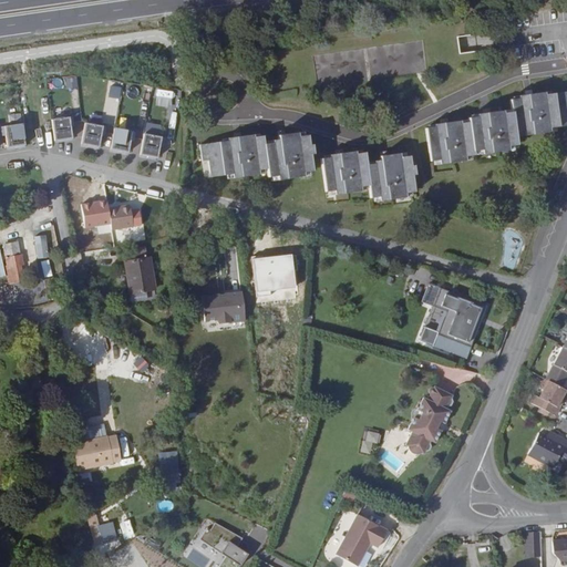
[(474,63),(473,52),(460,53),(459,43),(457,37),(471,35),(468,21),(264,50),(270,95),(461,69),(461,64),(474,63)]
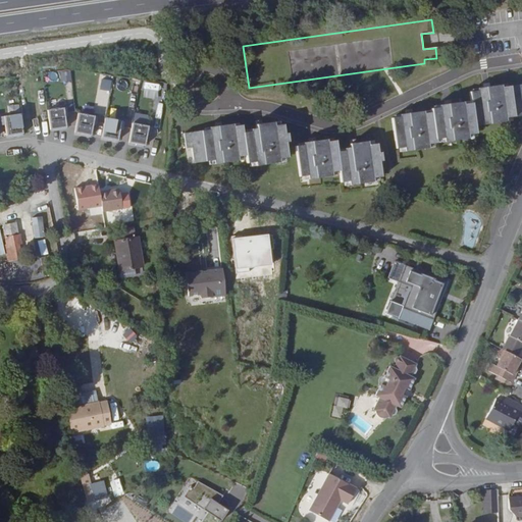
[(71,70),(61,71),(61,80),(71,80),(71,70)]
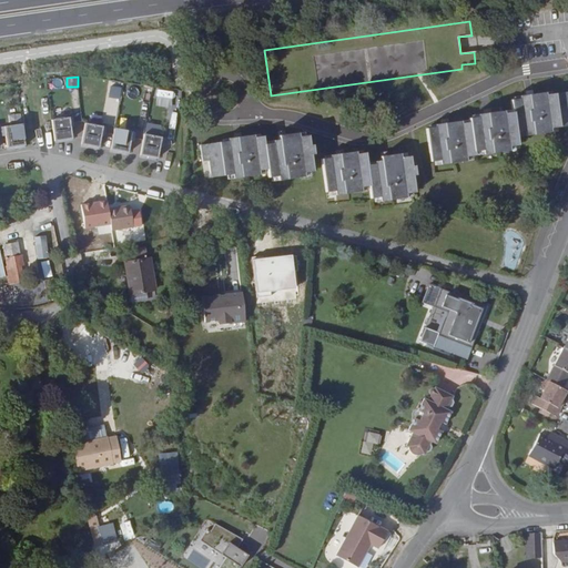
[(111,89),(121,91),(122,83),(112,81),(111,89)]
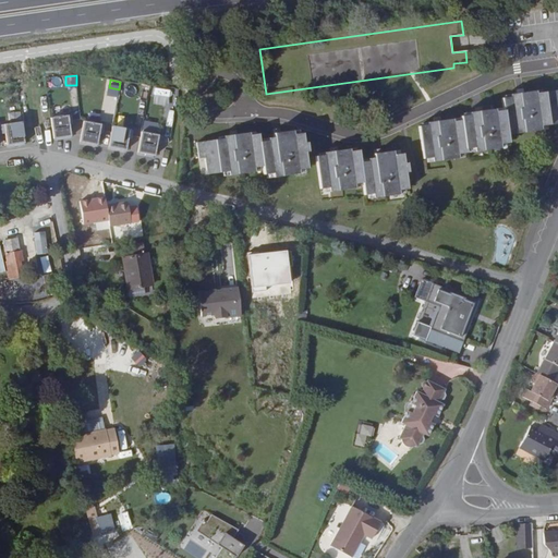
[(420,126),(424,159),(432,158),(432,160),(458,157),(458,154),(465,153),(465,148),(474,148),(475,152),(500,148),(499,143),(508,142),(506,131),(514,130),(514,133),(541,130),(541,126),(557,123),(557,89),(535,93),(535,91),(510,94),(510,97),(501,98),(504,111),(495,112),(495,110),(469,112),(469,116),(461,117),(461,120),(453,121),(452,119),(427,123),(427,125),(420,126)]
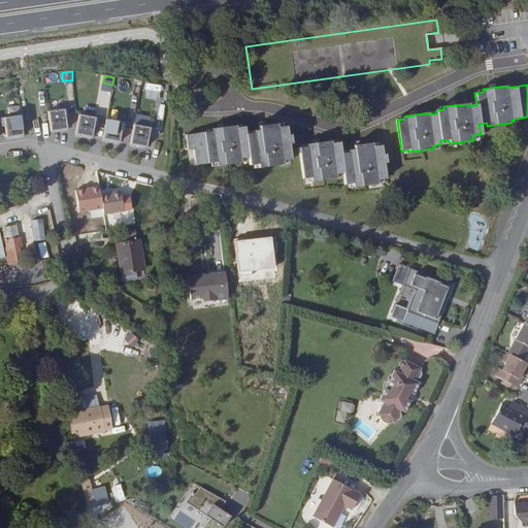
[(48,112),(52,132),(67,130),(66,119),(65,110),(48,112)]
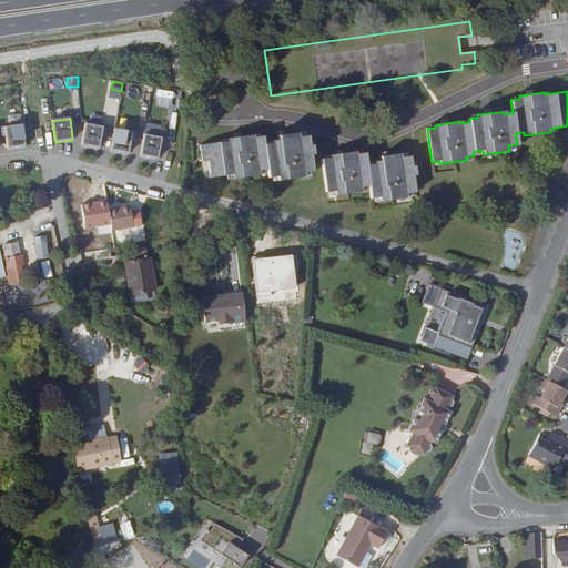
[(8,149),(26,146),(23,124),(6,127),(7,137),(8,149)]
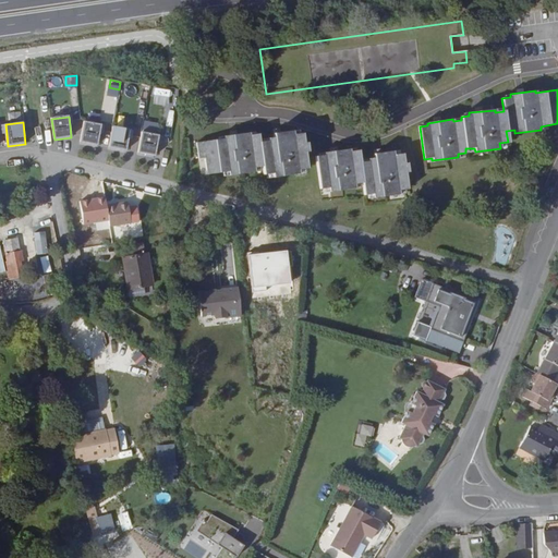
[(84,122),(81,143),(97,147),(100,135),(101,126),(84,122)]
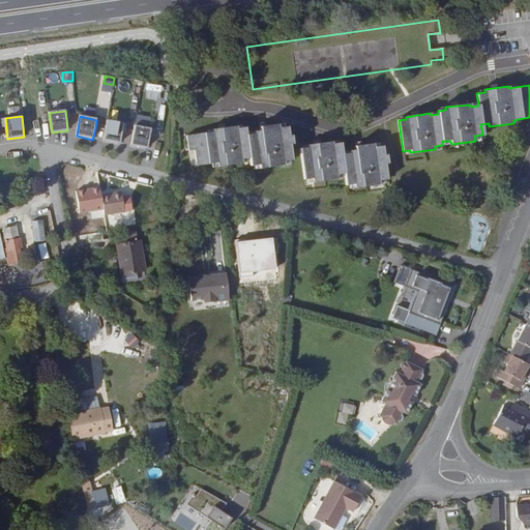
[(108,122),(104,142),(120,145),(122,134),(123,125),(108,122)]
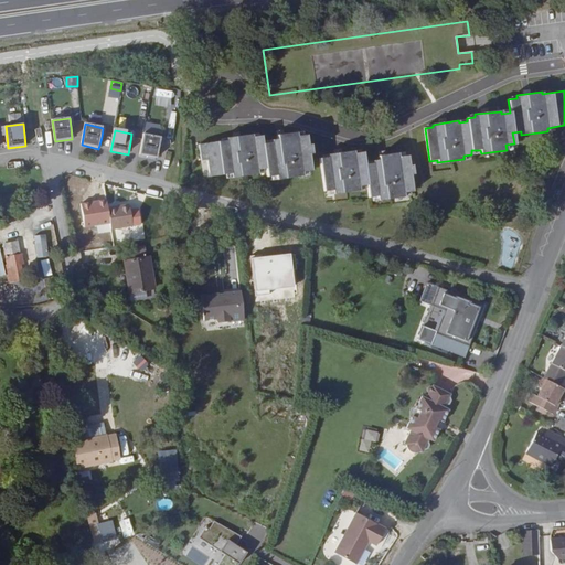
[(199,145),(200,162),(206,160),(209,177),(231,174),(231,180),(257,176),(256,172),(265,171),(266,177),(275,174),(275,178),(301,174),(300,171),(310,170),(308,153),(311,153),(310,145),(307,146),(306,135),(297,136),(296,132),(277,135),(278,139),(270,140),(272,142),(262,144),(260,135),(253,137),(252,135),(226,138),(226,141),(199,145)]
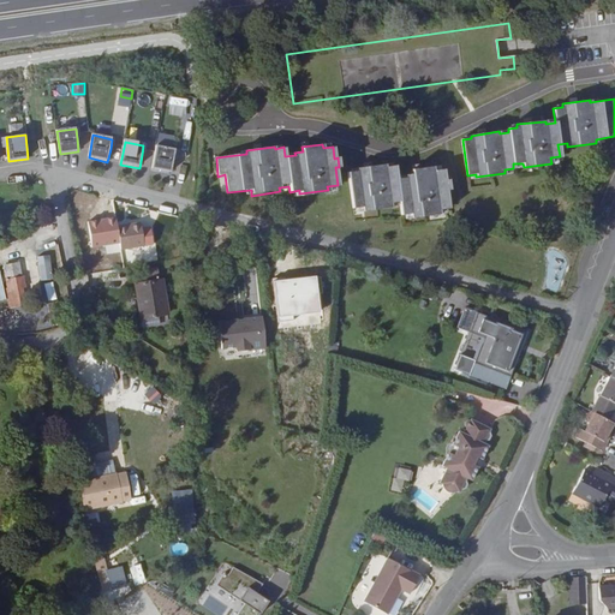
[(156,148),(151,171),(171,174),(173,161),(175,151),(156,148)]
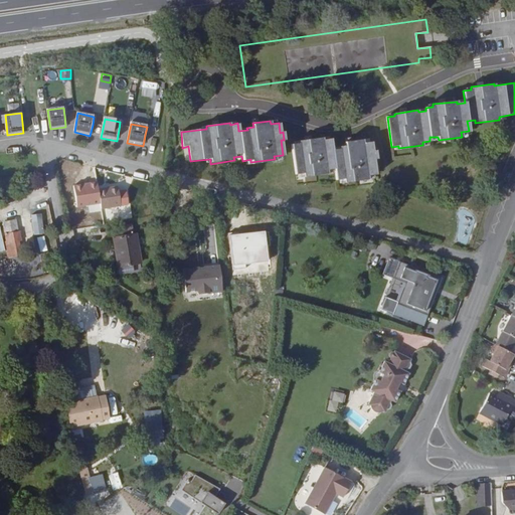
[(292,144),(296,174),(303,174),(304,177),(328,174),(327,170),(335,169),(336,181),(344,180),(345,183),(368,180),(367,176),(376,176),(373,160),(376,159),(375,152),(373,152),(371,142),(363,144),(362,140),(344,142),(345,146),(340,147),(340,149),(333,150),(331,139),(323,140),(323,138),(299,141),(299,143),(292,144)]
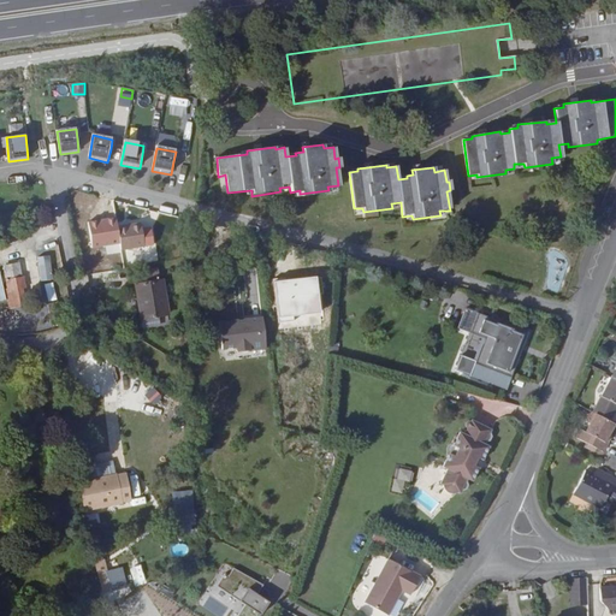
[(45,209),(42,200),(34,201),(35,211),(45,209)]
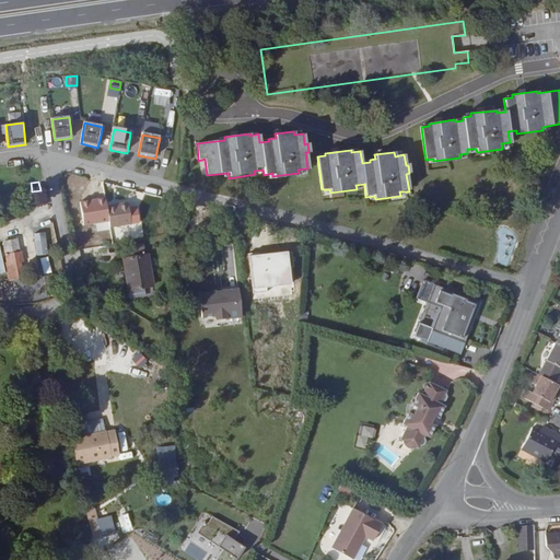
[(24,261),(22,252),(20,253),(16,240),(3,242),(8,264),(6,264),(8,273),(22,270),(20,263),(22,263),(24,261)]
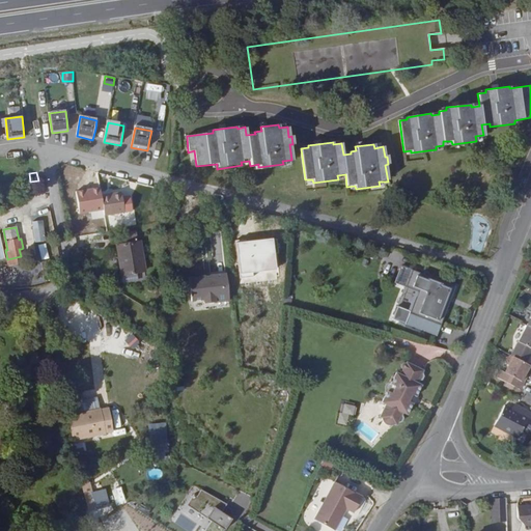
[(140,242),(116,245),(121,276),(145,272),(140,242)]
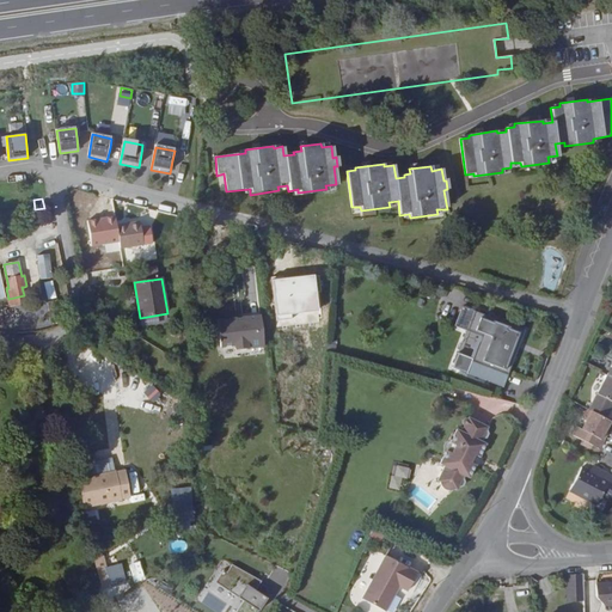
[(269,353),(264,313),(218,318),(222,357),(269,353)]
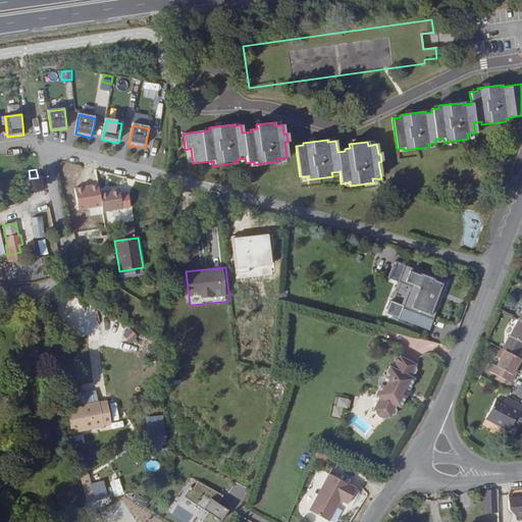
[(81,272),(72,270),(68,284),(76,288),(81,272)]
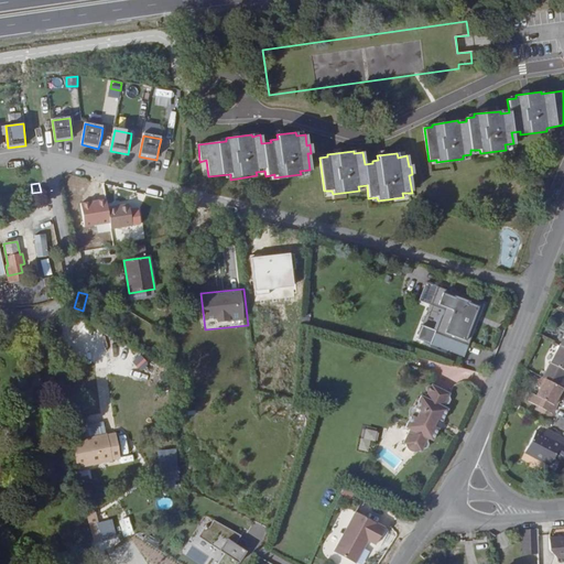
[(446,294),(438,292),(432,310),(447,316),(448,313),(440,310),(446,294)]
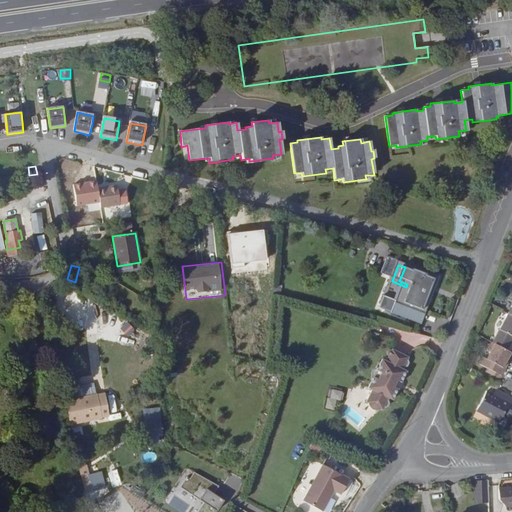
[(440,280),(405,267),(399,281),(407,284),(406,287),(394,317),(422,328),(426,318),(422,317),(433,289),(436,290),(440,280)]
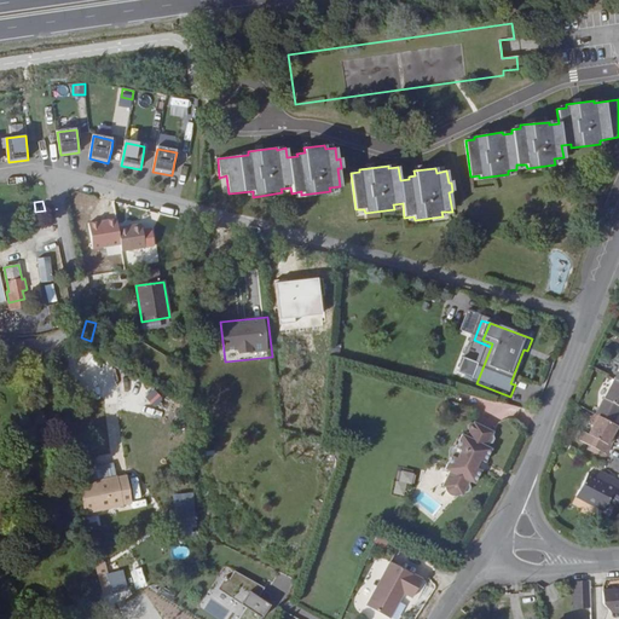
[(510,383),(515,385),(527,351),(524,350),(510,383)]
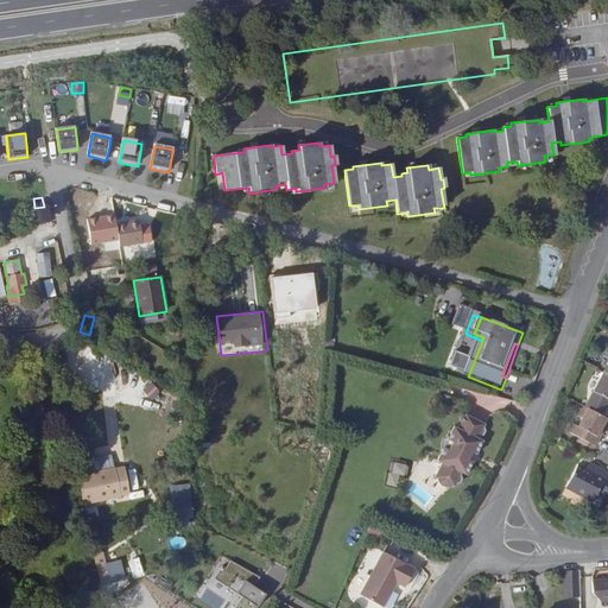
[(607,344),(595,368),(607,375),(607,344)]
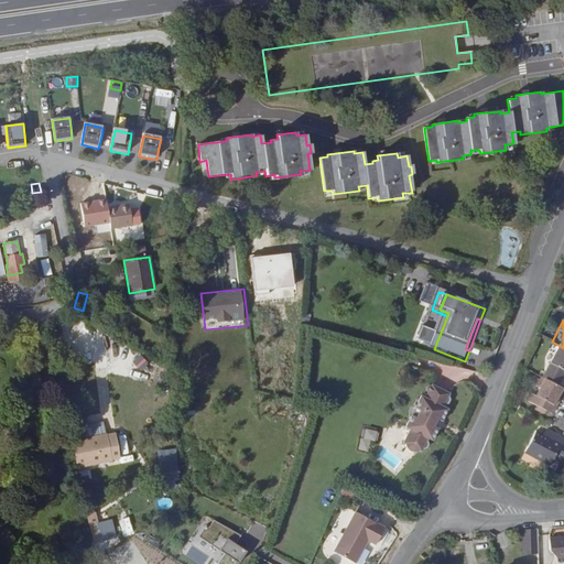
[(563,348),(552,342),(535,373),(540,376),(556,384),(563,369),(563,348)]
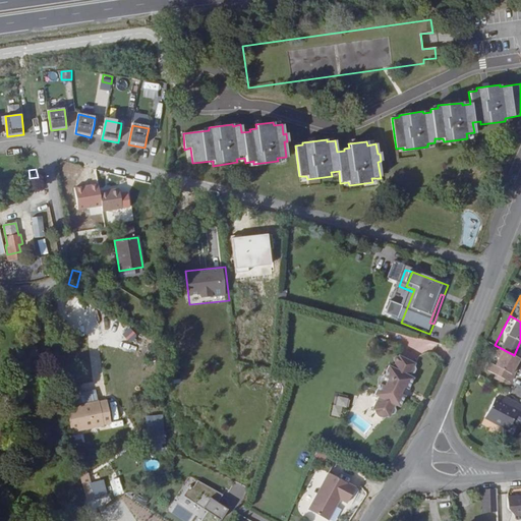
[(122,333),(130,341),(138,334),(130,326),(122,333)]
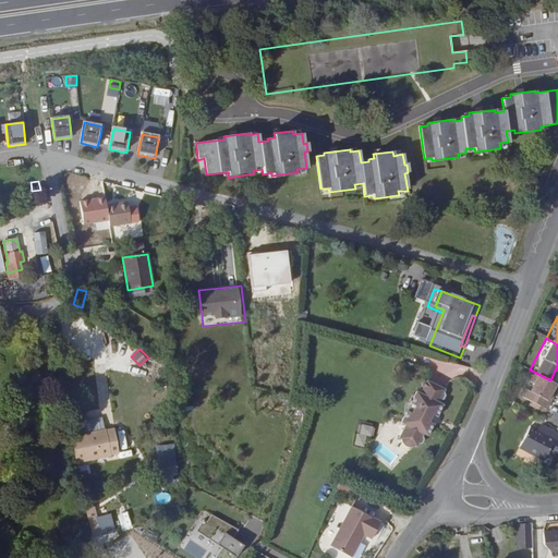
[(49,351),(40,352),(41,378),(50,378),(49,351)]
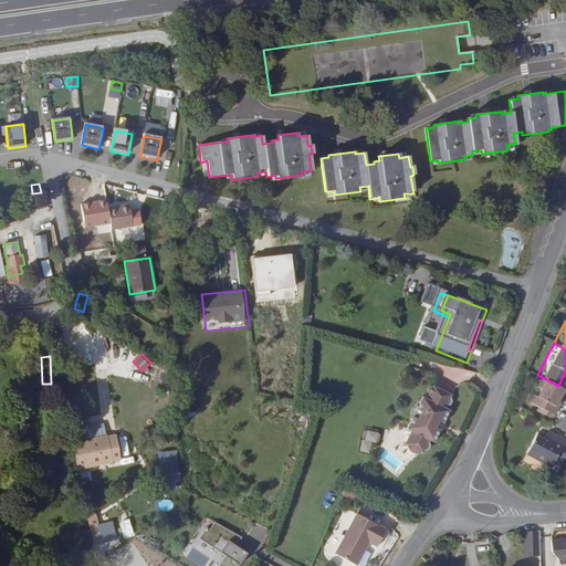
[(553,404),(562,387),(558,386),(542,377),(541,379),(543,379),(535,394),(528,391),(524,399),(551,413),(556,406),(553,404)]
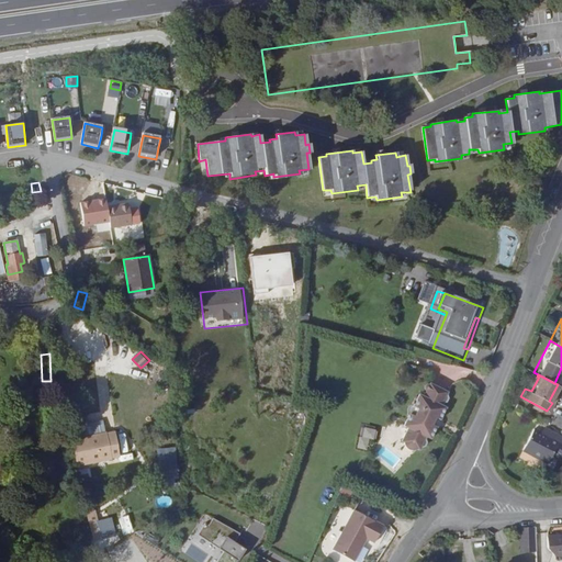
[(403,441),(405,442),(405,444),(406,447),(408,449),(409,450),(412,451),(415,451),(418,449),(420,450),(422,448),(426,447),(427,444),(426,439),(427,437),(431,439),(438,427),(434,425),(437,418),(441,420),(447,408),(442,406),(445,404),(448,402),(450,398),(448,395),(450,393),(433,384),(431,385),(429,385),(428,385),(427,388),(427,390),(427,391),(428,392),(425,397),(420,395),(415,406),(413,406),(412,406),(411,407),(409,408),(409,411),(409,412),(409,413),(411,414),(405,426),(409,428),(403,441)]
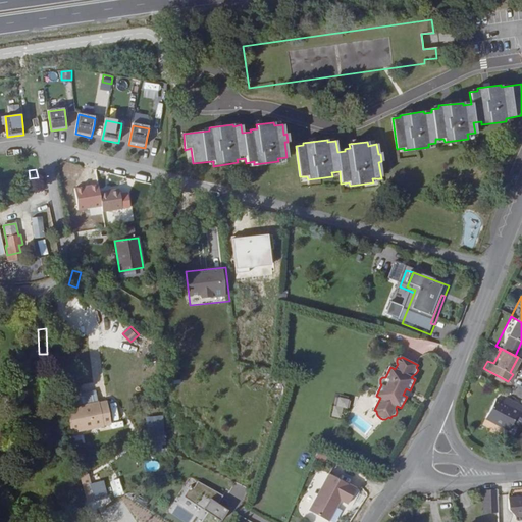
[(82,402),(98,400),(96,389),(81,393),(82,402)]
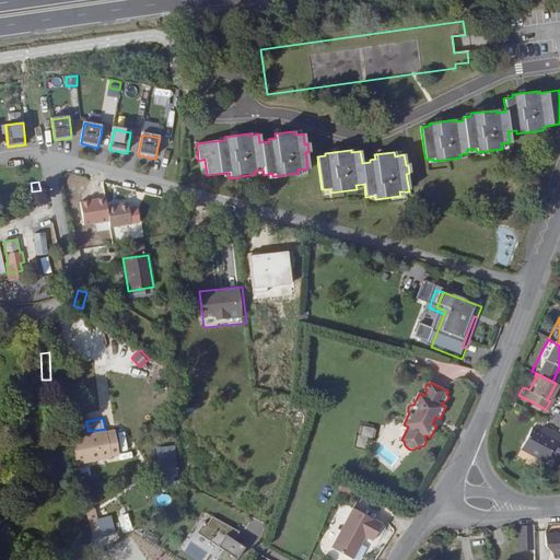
[(369,436),(374,438),(376,427),(362,424),(359,446),(366,447),(369,436)]
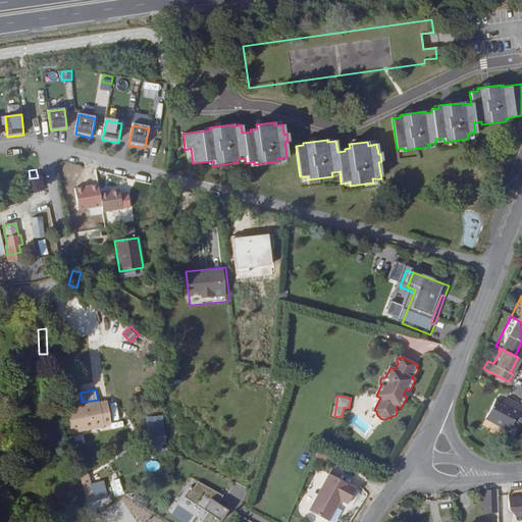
[(97,400),(64,406),(68,426),(68,429),(101,423),(109,421),(105,399),(97,401),(97,400)]
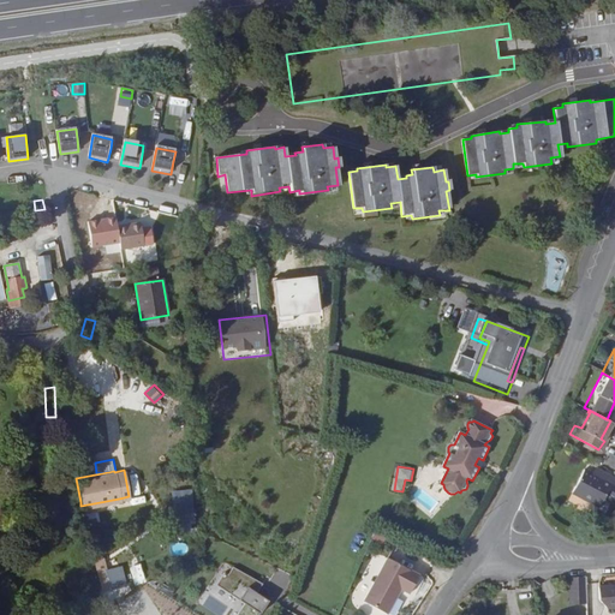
[(607,502),(614,506),(614,505),(614,481),(608,477),(604,483),(587,473),(574,496),(603,512),(607,502)]
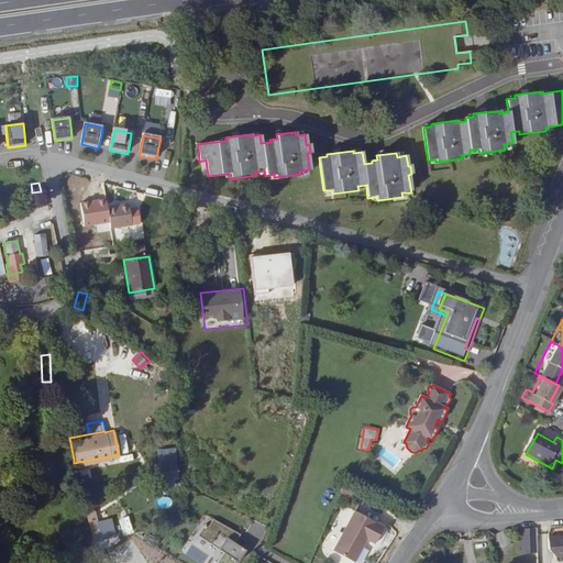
[(158,449),(159,486),(179,485),(178,449),(158,449)]
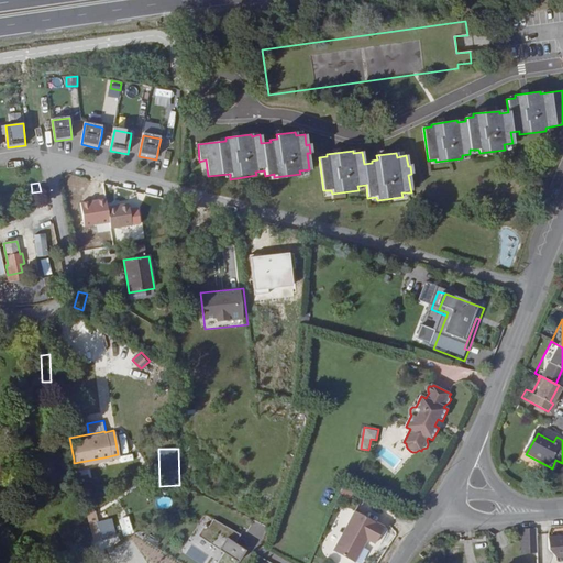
[(354,518),(328,555),(339,562),(351,562),(359,552),(357,551),(361,545),(370,552),(381,537),(354,518)]
